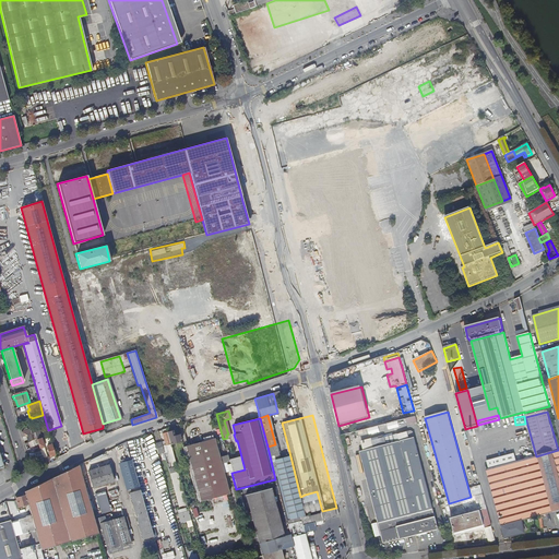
[(36,440),(42,439),(37,427),(21,432),(23,438),(26,437),(34,435),(35,435),(36,440)]
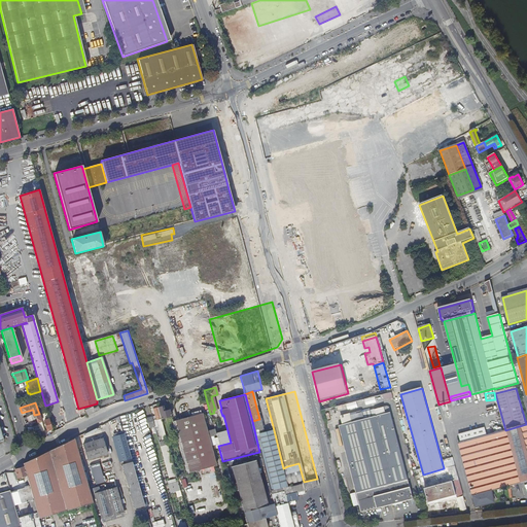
[(160,419),(170,416),(168,410),(164,411),(163,407),(157,409),(160,416),(160,419)]
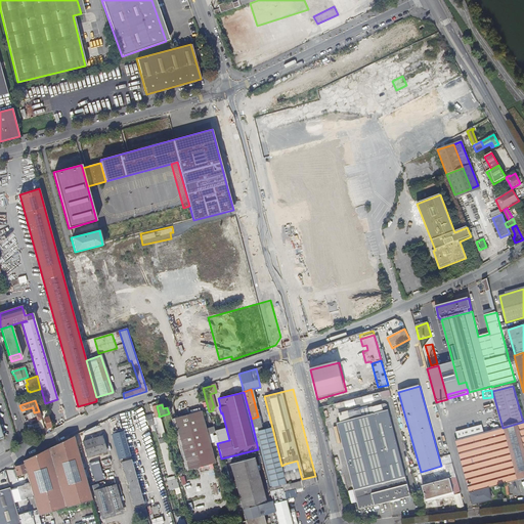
[(411,497),(389,410),(384,411),(383,406),(349,416),(350,421),(337,424),(359,510),(387,504),(411,497)]
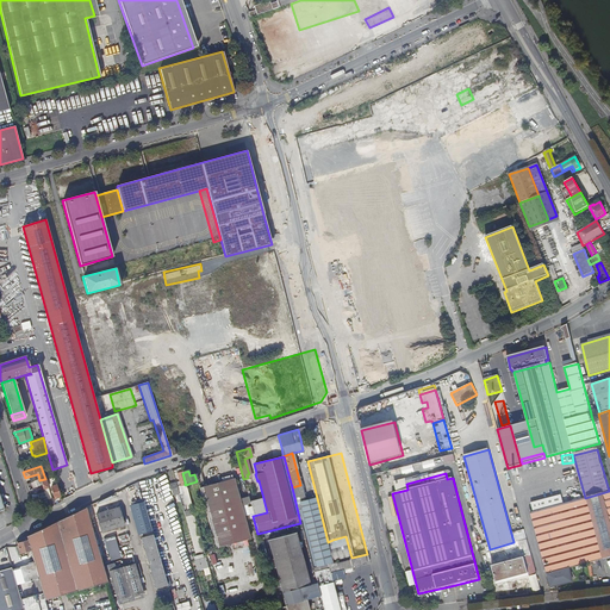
[(32,489),(41,486),(37,474),(29,477),(32,489)]
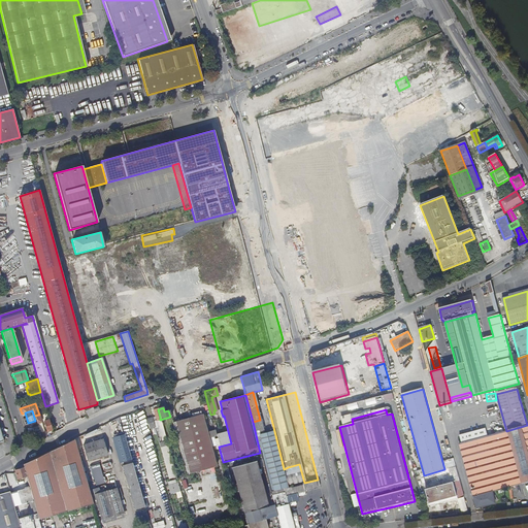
[(186,473),(215,466),(201,416),(172,423),(186,473)]
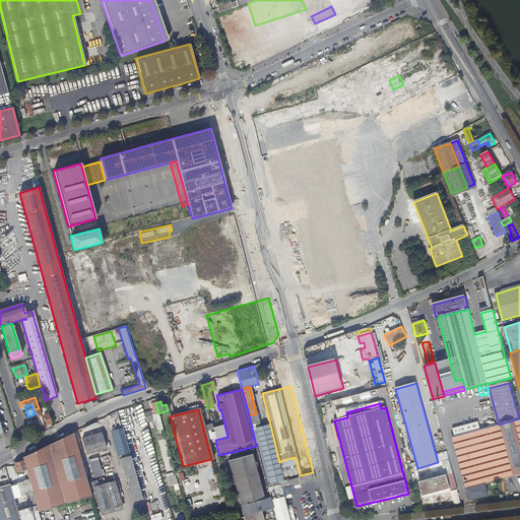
[(46,426),(51,425),(47,410),(42,411),(46,426)]
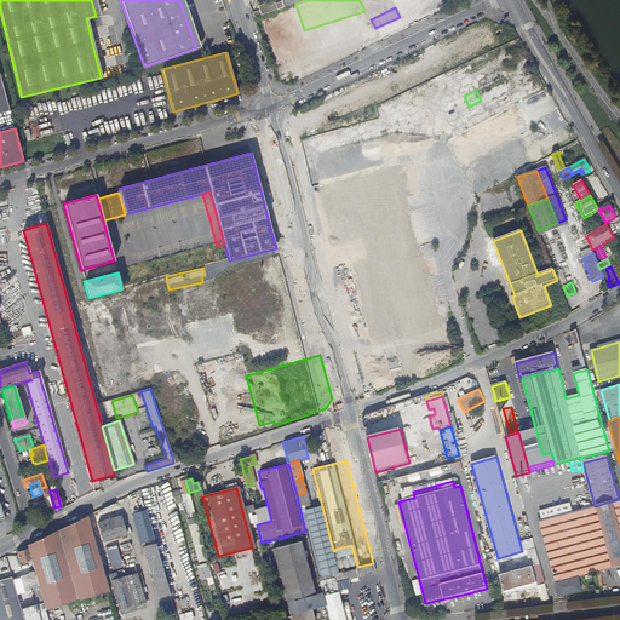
[(174,505),(182,503),(178,492),(172,493),(174,505)]
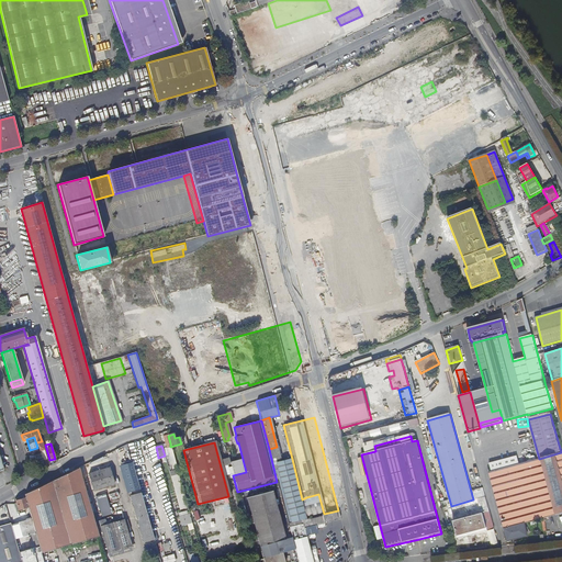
[(288,524),(324,514),(318,494),(306,497),(302,499),(292,459),(281,462),(277,447),(269,449),(277,482),(288,524)]
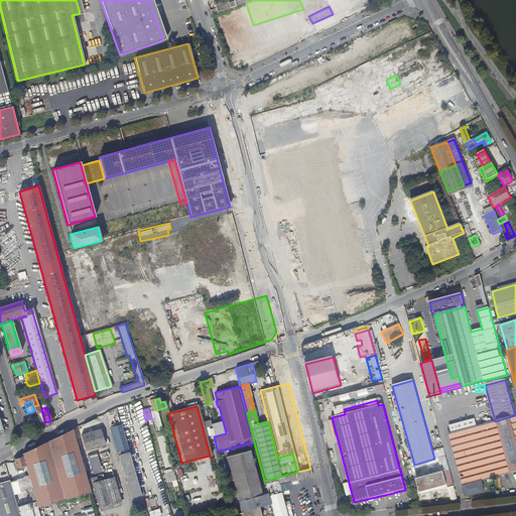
[(463,486),(482,481),(515,471),(515,414),(515,415),(495,421),(477,426),(452,433),(449,433),(463,486)]
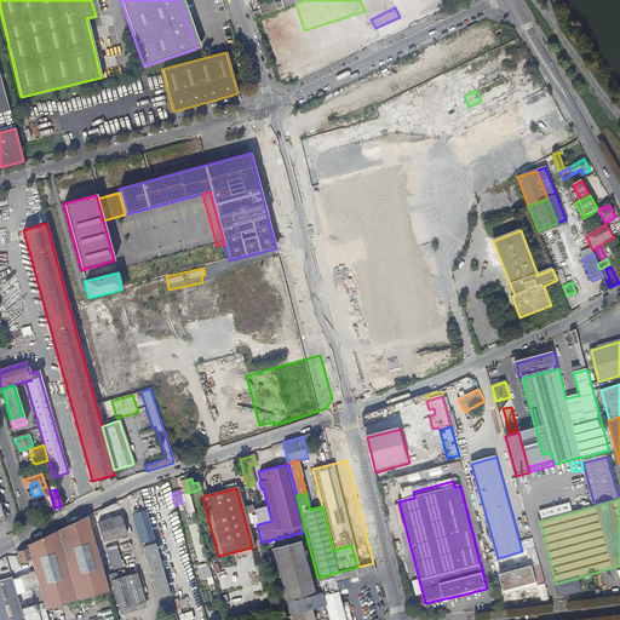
[(543,521),(573,512),(570,503),(540,511),(543,521)]
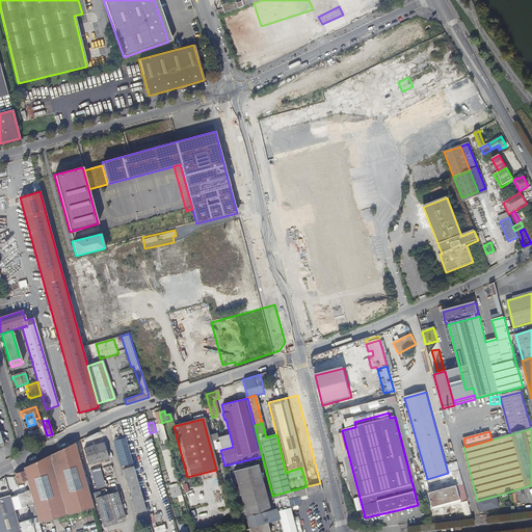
[(122,466),(132,463),(125,439),(115,442),(122,466)]
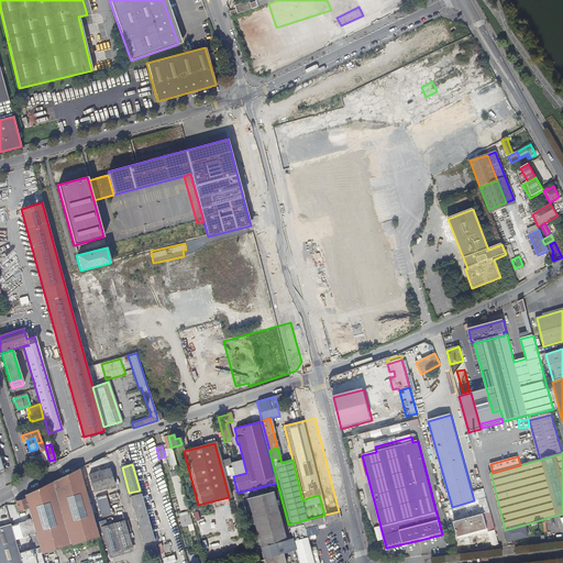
[(99,538),(79,468),(66,475),(24,496),(25,499),(28,509),(31,520),(40,548),(40,550),(42,556),(45,555),(44,553),(99,538)]
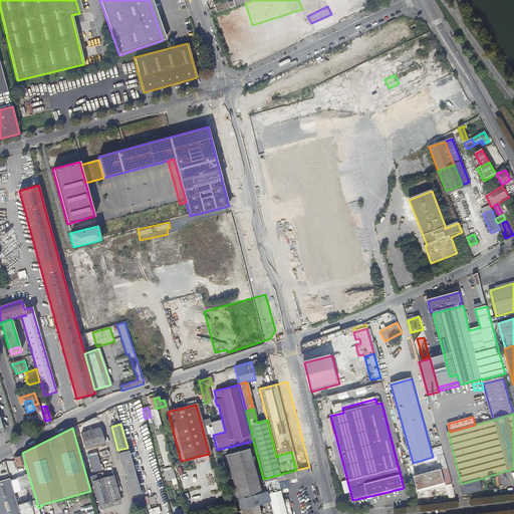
[(85,449),(104,443),(100,429),(80,434),(85,449)]
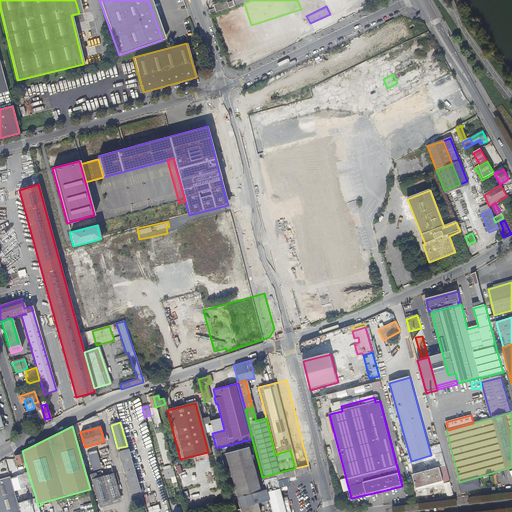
[(163,464),(170,463),(162,432),(155,434),(163,464)]
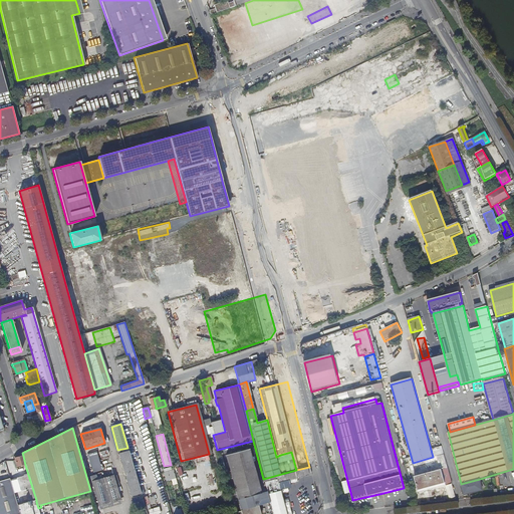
[(260,492),(249,449),(225,455),(237,499),(238,498),(241,510),(240,510),(240,511),(236,512),(236,513),(260,513),(258,505),(253,507),(250,495),(260,492)]
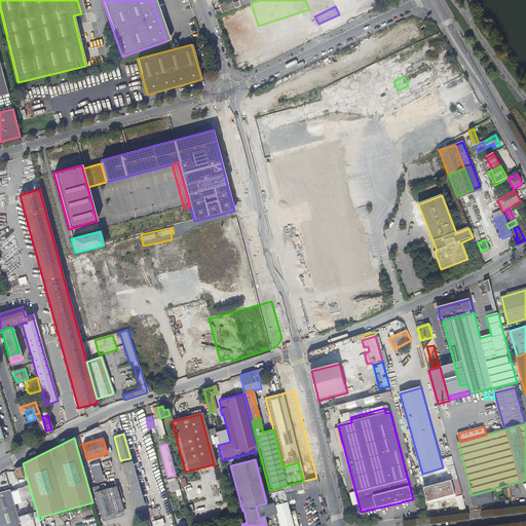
[(123,471),(134,467),(132,461),(122,464),(123,471)]
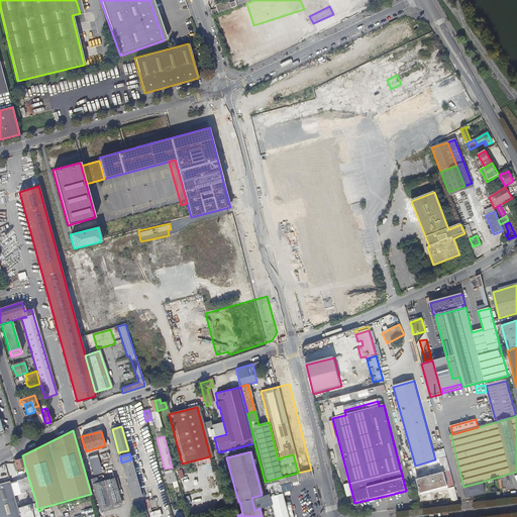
[(97,454),(88,456),(94,475),(102,473),(97,454)]
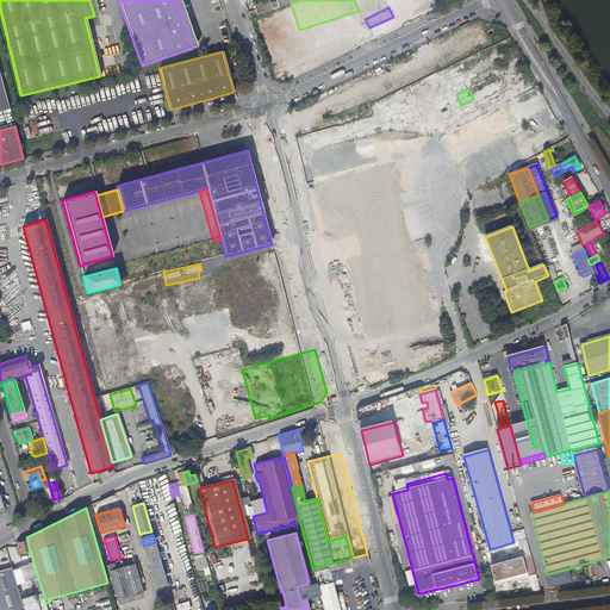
[(529,548),(527,540),(518,542),(521,551),(529,548)]
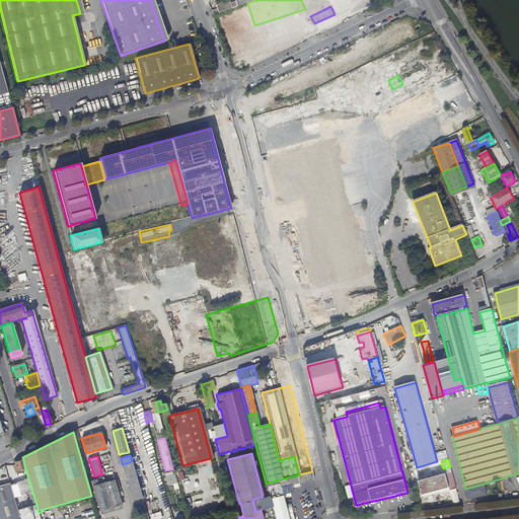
[(17,471),(25,469),(23,460),(14,462),(17,471)]
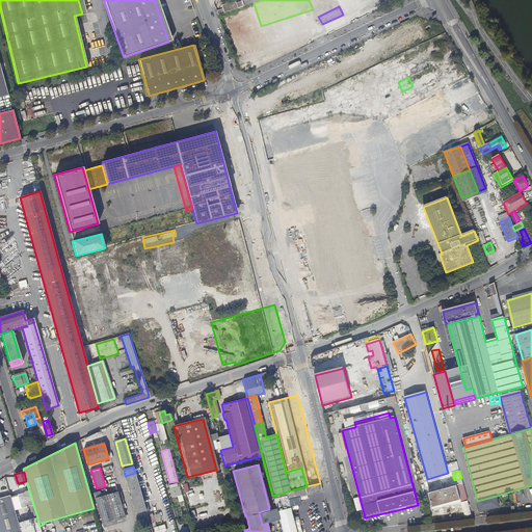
[(136,513),(145,510),(135,473),(125,476),(136,513)]
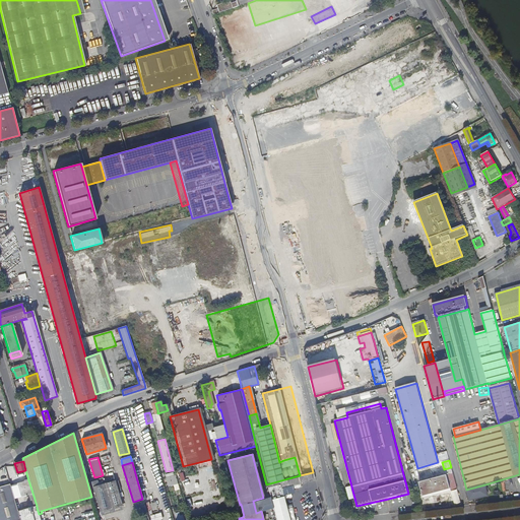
[(288,519),(287,513),(281,490),(300,484),(299,482),(314,478),(313,472),(300,475),(266,484),(269,497),(275,519),(288,519)]
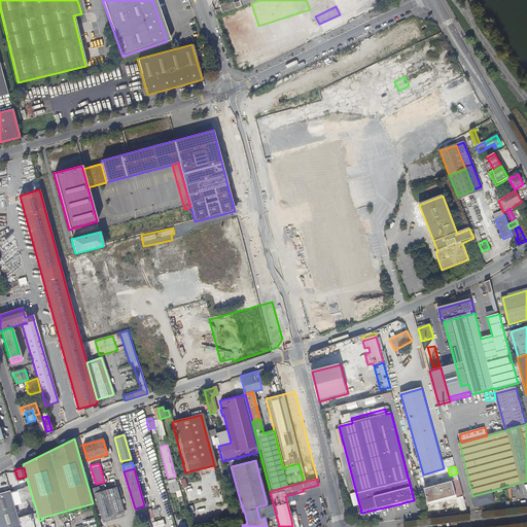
[(459,481),(425,489),(428,503),(457,496),(457,498),(463,496),(459,481)]
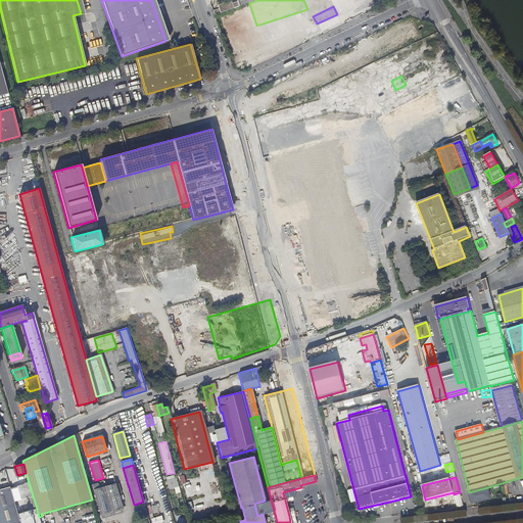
[(171,487),(178,485),(176,478),(169,480),(171,487)]
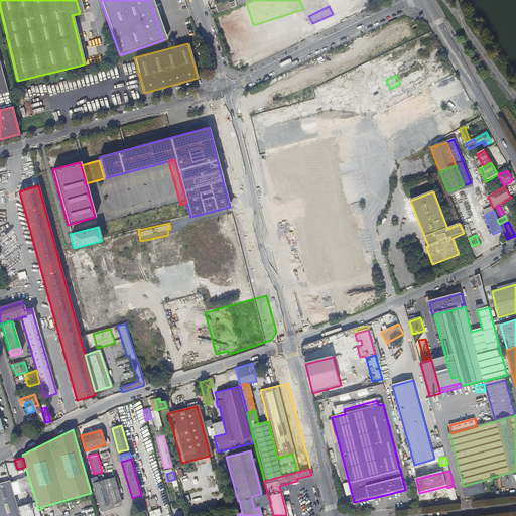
[(20,494),(29,491),(32,503),(36,502),(28,477),(16,480),(20,494)]
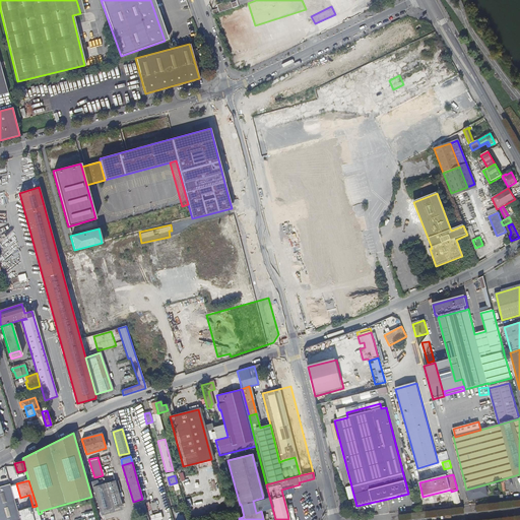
[(115,481),(114,480),(102,484),(102,481),(98,482),(96,480),(88,482),(91,493),(93,492),(100,511),(121,505),(117,492),(115,481)]
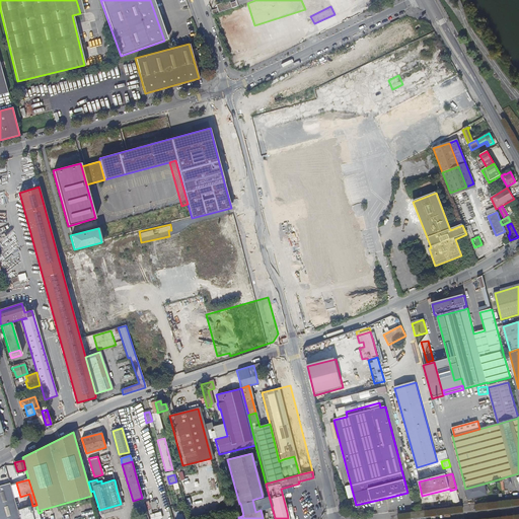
[(20,497),(16,483),(9,485),(13,499),(20,497)]
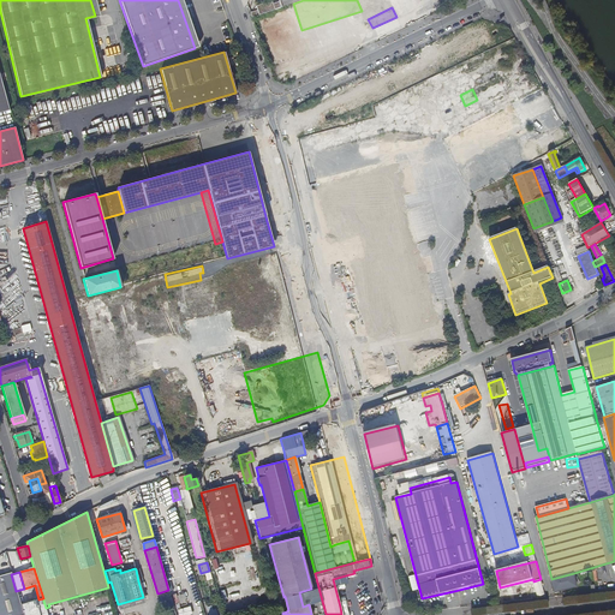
[(574,573),(551,579),(555,592),(577,586),(574,573)]
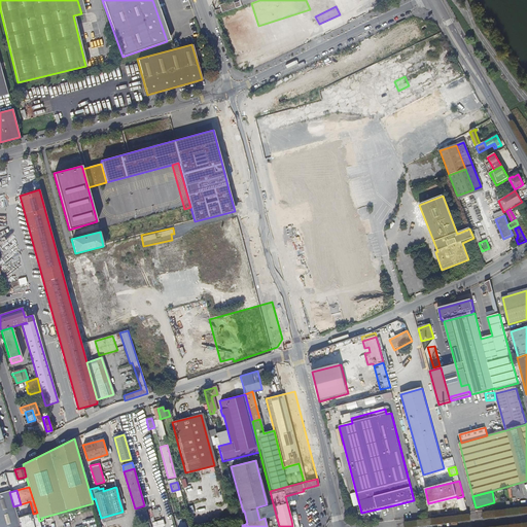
[(9,492),(0,494),(0,526),(20,526),(18,521),(18,519),(13,506),(9,492)]
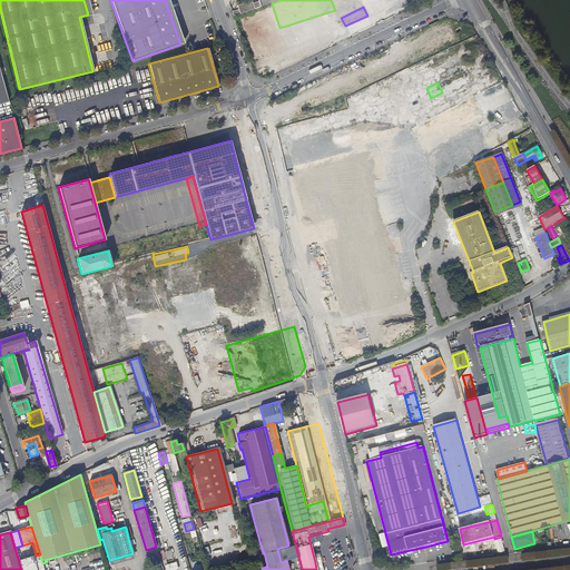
[(286,560),(298,557),(295,544),(288,546),(277,549),(281,562),(286,560)]
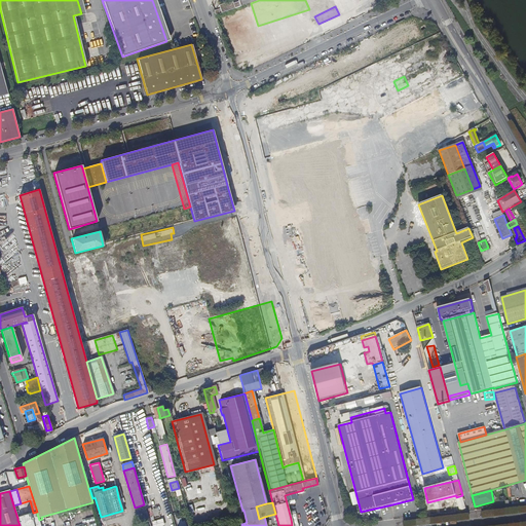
[(40,525),(39,520),(37,514),(17,520),(20,525),(40,525)]
